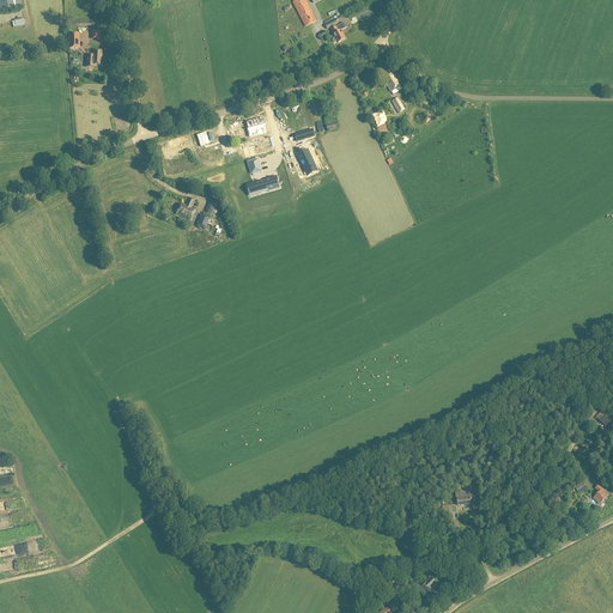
[(0,0),(0,13),(4,13),(2,11),(22,6),(19,0),(0,0)]
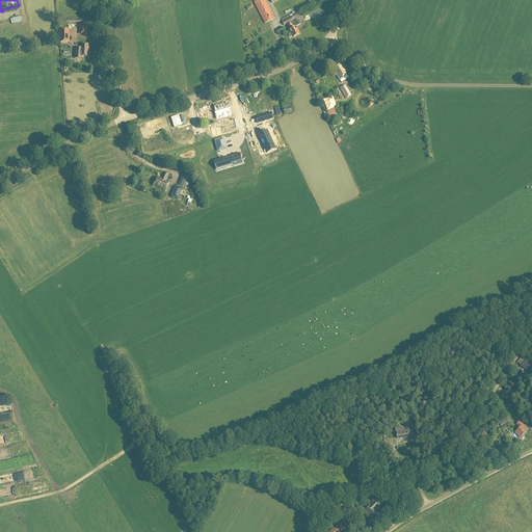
[(265,23),(274,19),(264,0),(257,0),(255,2),(265,23)]
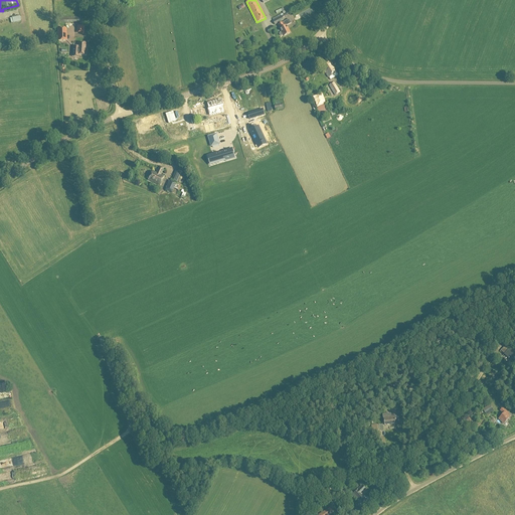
[(283,15),(273,20),(275,25),(284,20),(283,17),(288,15),(287,13),(284,15),(283,15)]
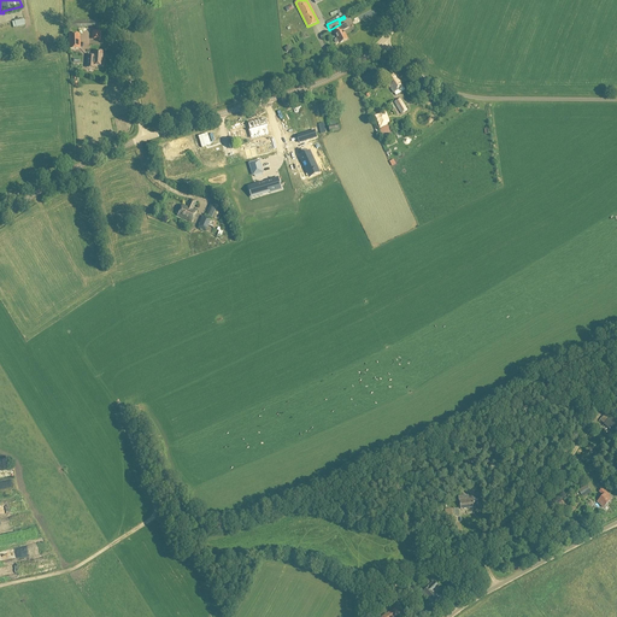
[(347,39),(344,30),(348,28),(346,23),(339,27),(333,30),(335,34),(338,39),(335,40),(334,41),(335,42),(338,43),(339,42),(340,43),(347,39)]
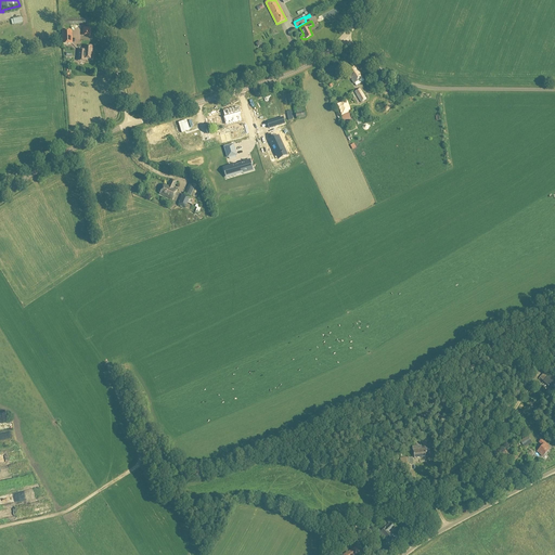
[(73,43),(72,30),(62,30),(62,44),(73,43)]
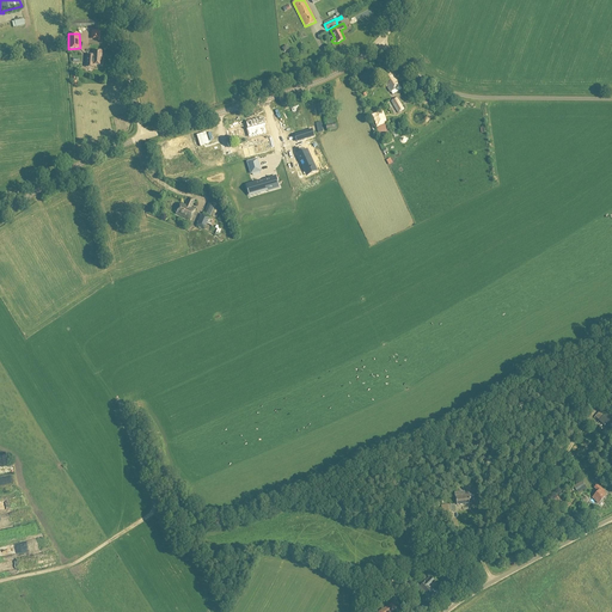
[(92,55),(86,55),(85,67),(95,68),(95,65),(102,66),(103,51),(92,50),(92,55)]
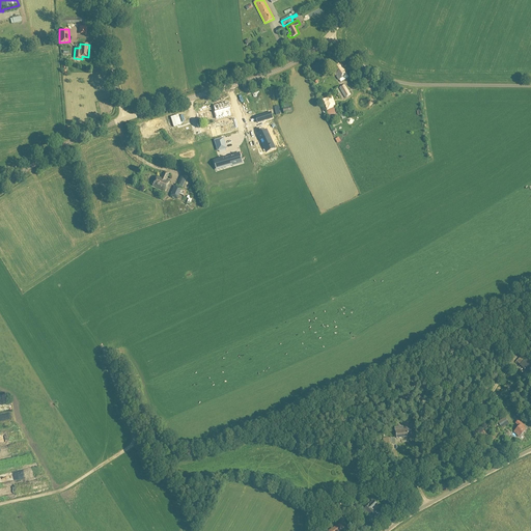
[(341,63),(332,68),(339,80),(337,81),(336,80),(332,83),(341,98),(345,94),(338,83),(340,82),(348,77),(341,63)]
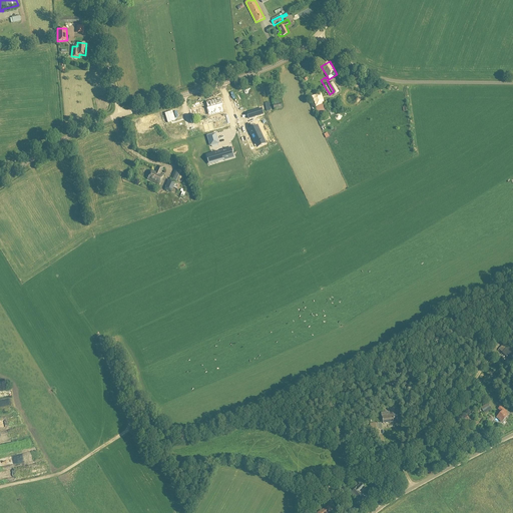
[(220,98),(206,102),(208,108),(221,105),(222,105),(220,98)]
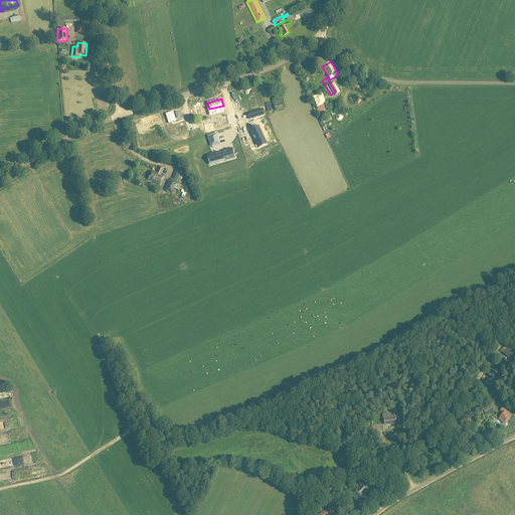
[(323,104),(315,108),(320,118),(327,114),(323,104)]
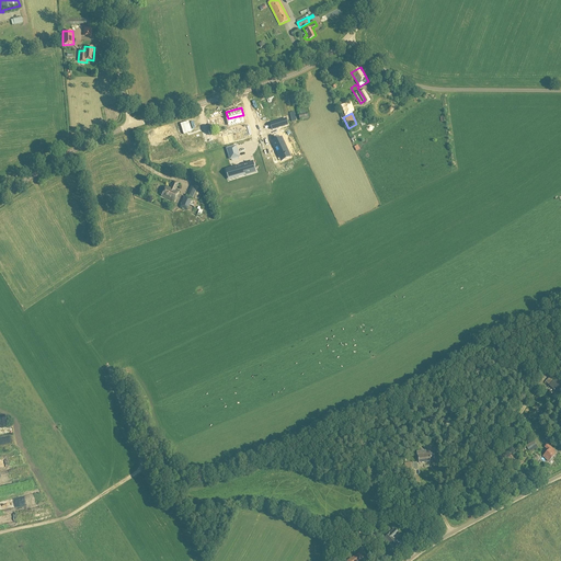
[(228,118),(227,119),(228,126),(244,122),(242,115),(228,118)]
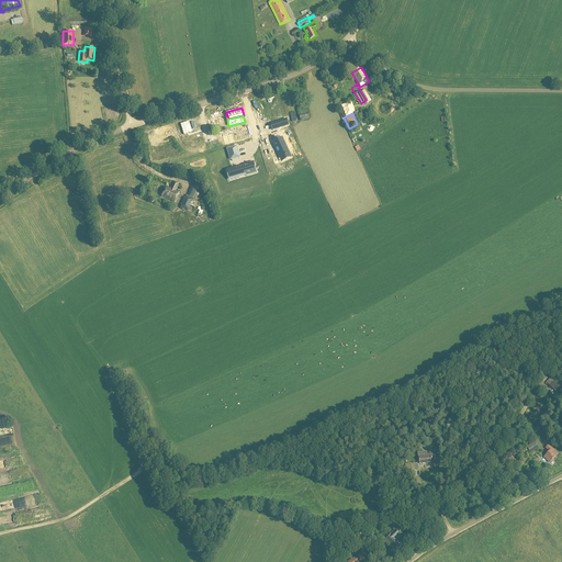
[(287,119),(277,122),(278,128),(289,125),(287,119)]
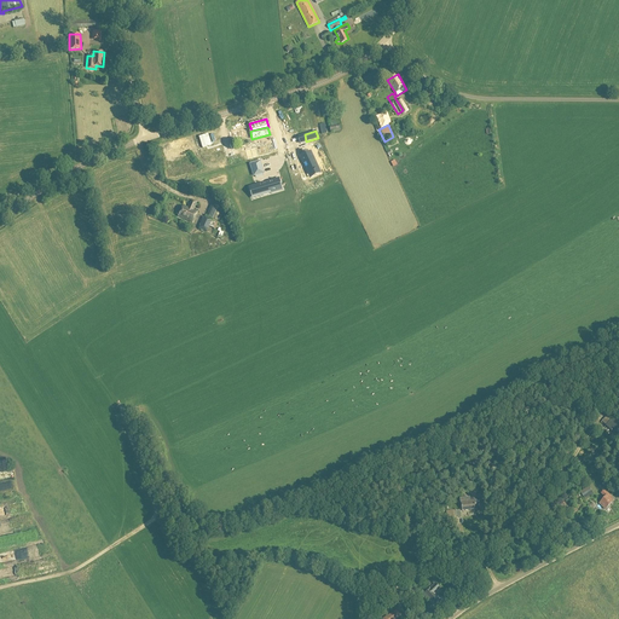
[(256,148),(246,150),(248,160),(259,156),(256,148)]
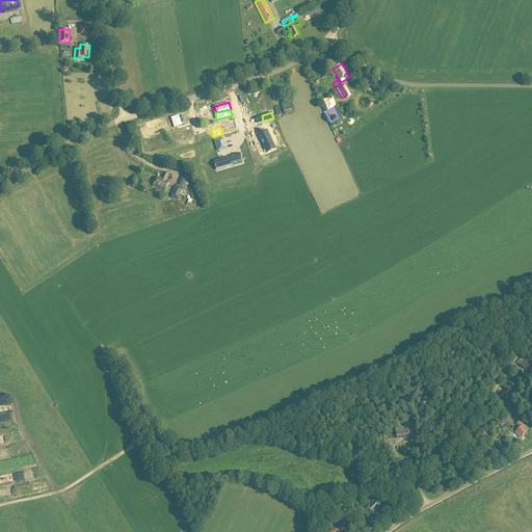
[(250,129),(244,132),(249,140),(255,138),(250,129)]
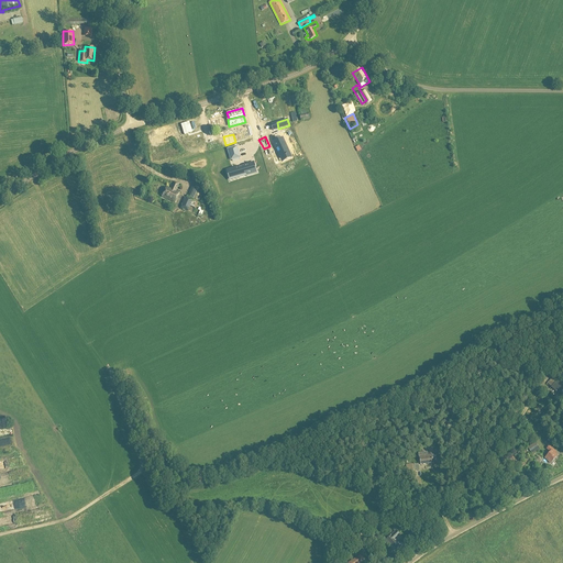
[(283,138),(273,142),(280,157),(286,155),(287,155),(290,153),(283,138)]
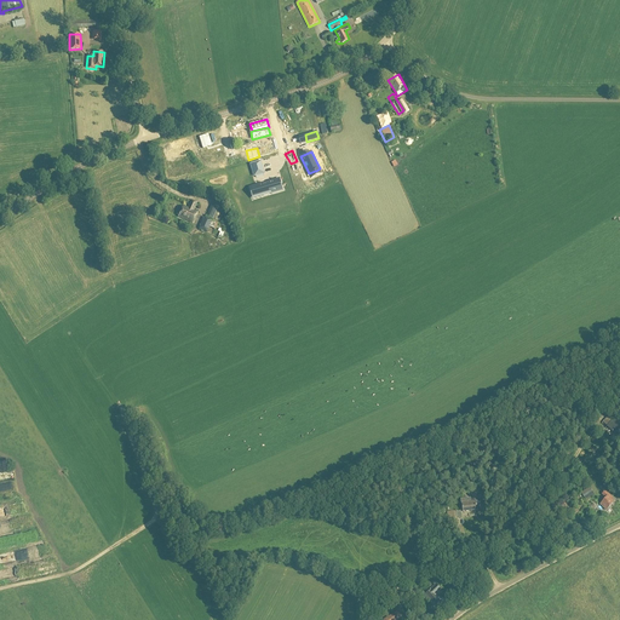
[(260,161),(252,165),(254,176),(256,176),(257,177),(263,176),(263,173),(264,173),(260,161)]
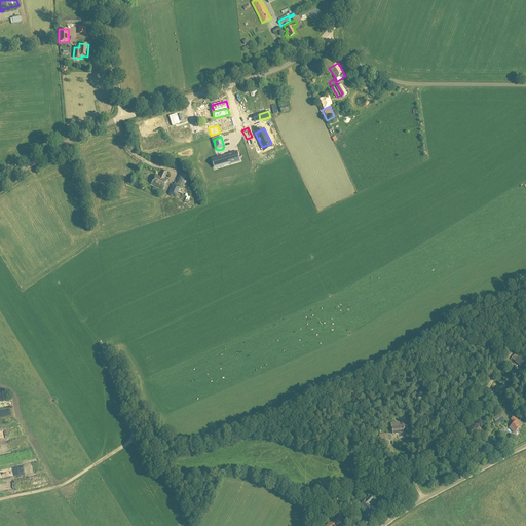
[(202,145),(201,154),(209,155),(211,147),(202,145)]
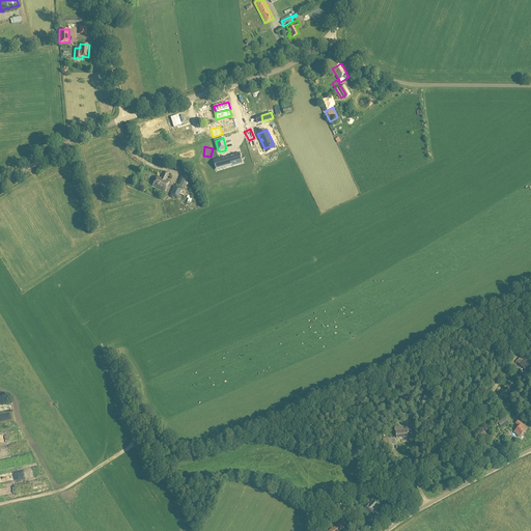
[(240,154),(217,160),(219,168),(232,164),(232,165),(242,162),(240,154)]
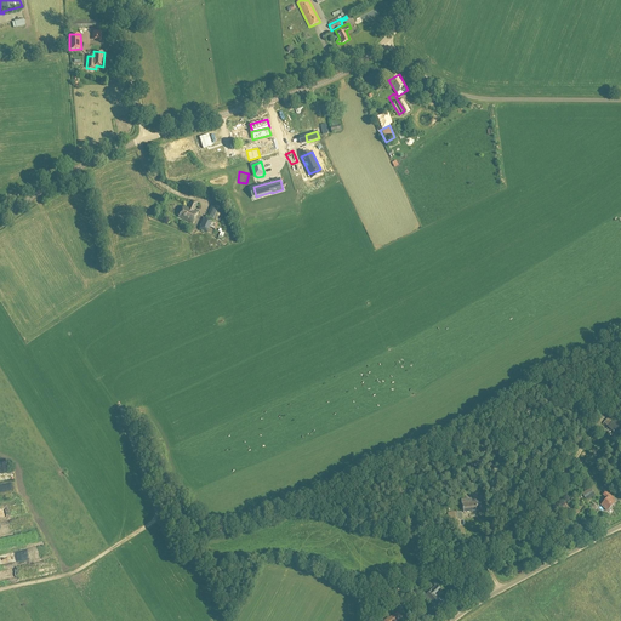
[(178,217),(193,223),(198,212),(193,211),(197,203),(192,200),(188,209),(183,206),(178,217)]
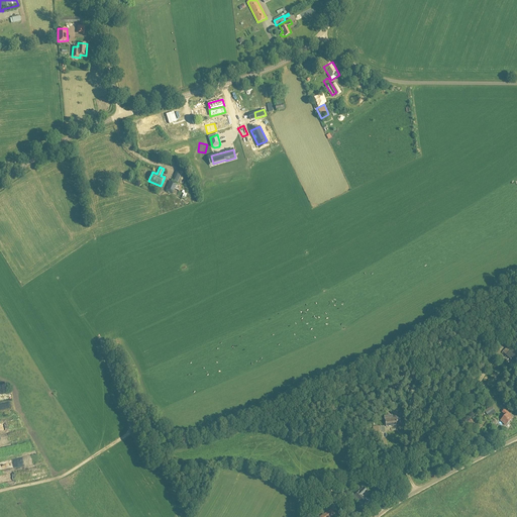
[(176,171),(173,180),(178,182),(182,173),(176,171)]
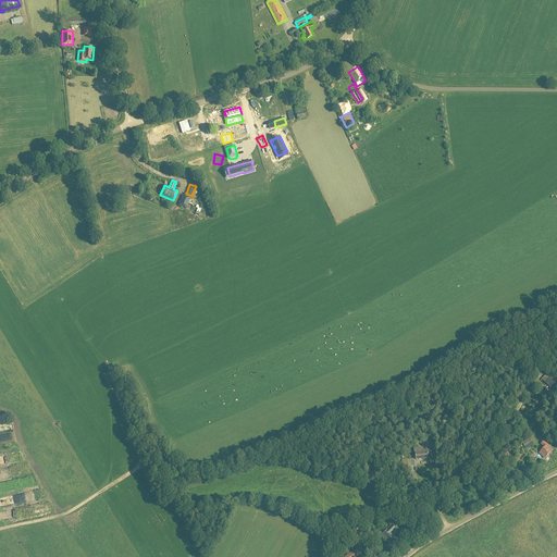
[(195,200),(190,198),(183,195),(178,206),(186,208),(188,203),(193,205),(195,200)]
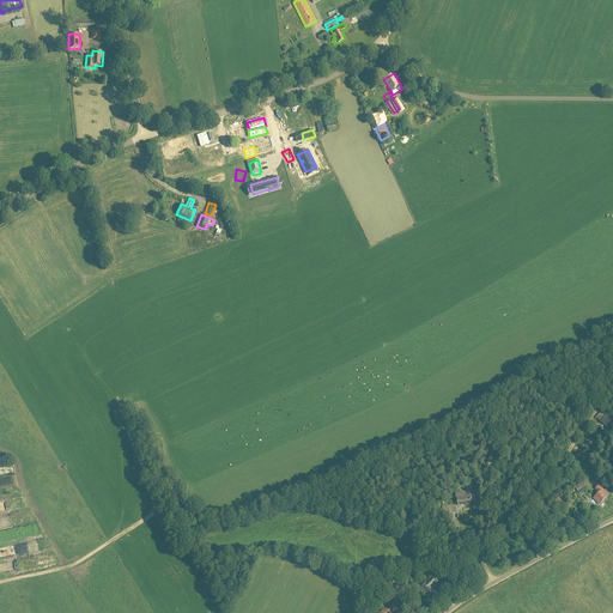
[(612,417),(607,413),(600,422),(606,426),(607,426),(612,431),(612,417)]
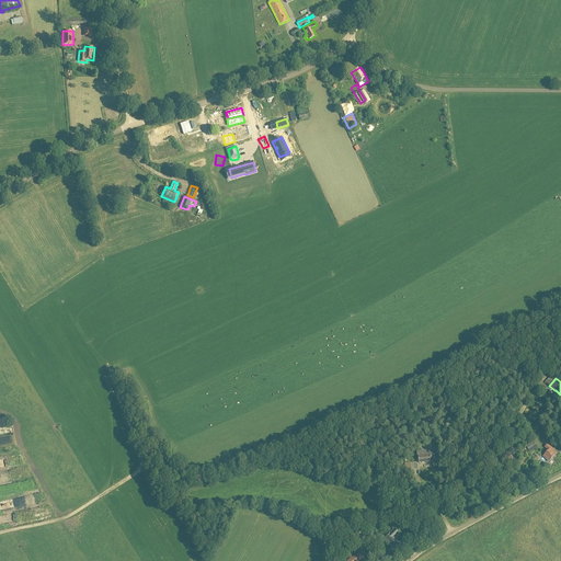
[(530,453),(538,447),(534,441),(526,446),(530,453)]
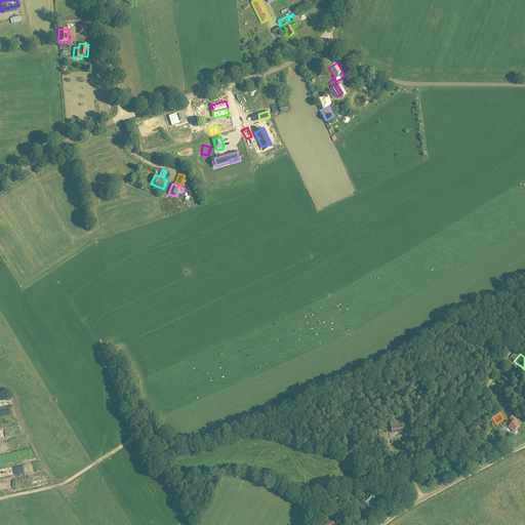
[(512,416),(511,418),(514,421),(509,427),(513,431),(520,425),(517,422),(518,421),(512,416)]
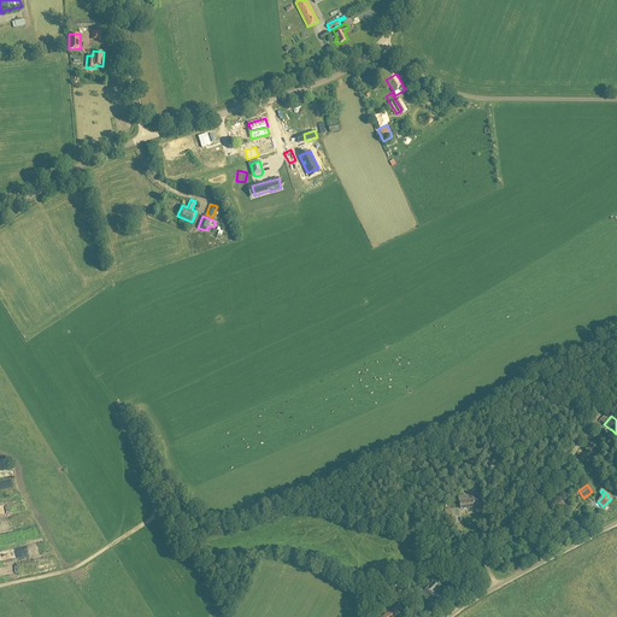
[(468,497),(459,497),(460,510),(465,509),(465,507),(469,506),(469,509),(475,507),(474,503),(477,503),(476,497),(471,497),(471,499),(468,499),(468,497)]
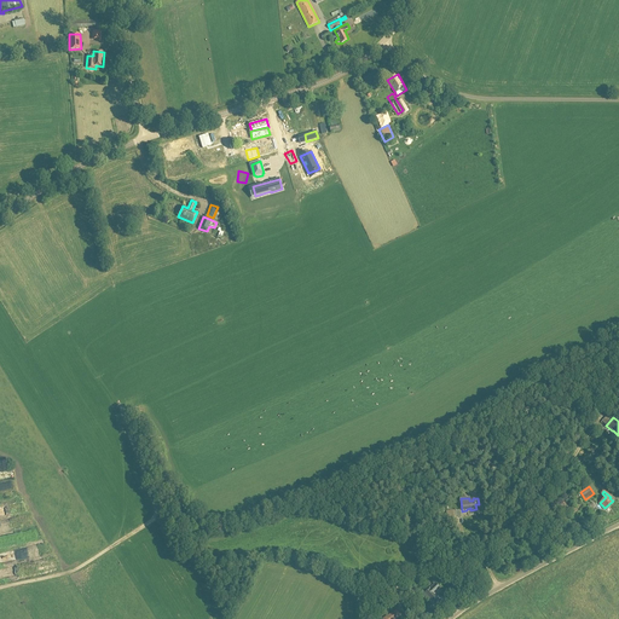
[(437,584),(426,594),(434,603),(439,599),(434,594),(440,589),(437,584)]
